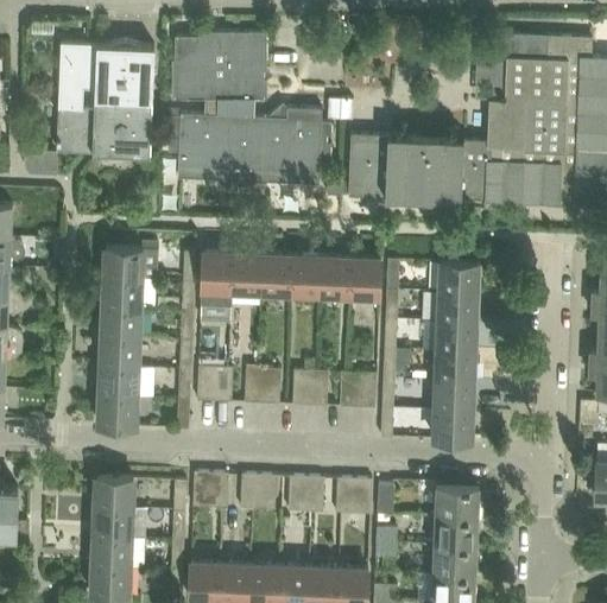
[(172,61),(172,100),(233,99),(233,96),(250,96),(250,99),(267,99),(267,80),(264,80),(264,71),(267,70),(267,31),(198,32),(198,36),(175,36),(175,61),(172,61)]
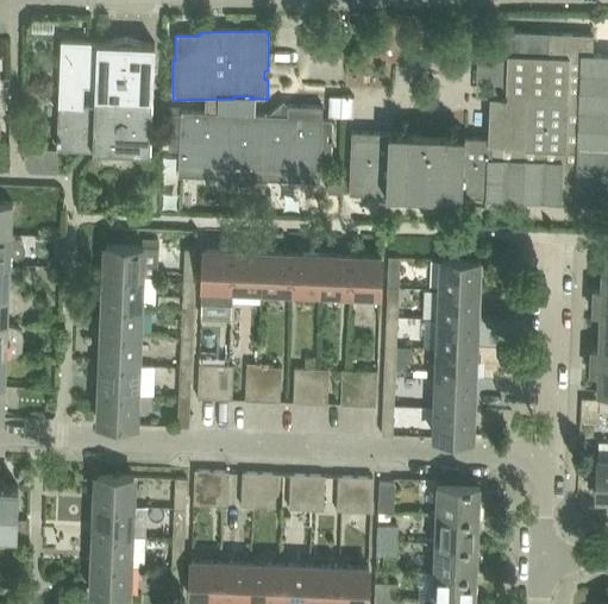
[(488,140),(464,139),(464,138),(463,138),(463,139),(390,136),(390,134),(388,134),(388,136),(352,133),(351,133),(349,195),(350,195),(350,193),(367,194),(367,196),(369,196),(369,194),(386,194),(386,196),(387,197),(387,194),(422,196),(422,199),(425,199),(425,196),(461,197),(459,200),(462,200),(462,196),(486,197),(486,201),(487,201),(487,199),(522,201),(522,203),(524,203),(524,201),(559,202),(559,205),(561,205),(561,201),(575,201),(575,206),(607,206),(607,57),(591,57),(593,38),(545,36),(497,35),(496,67),(495,100),(489,99),(488,140)]
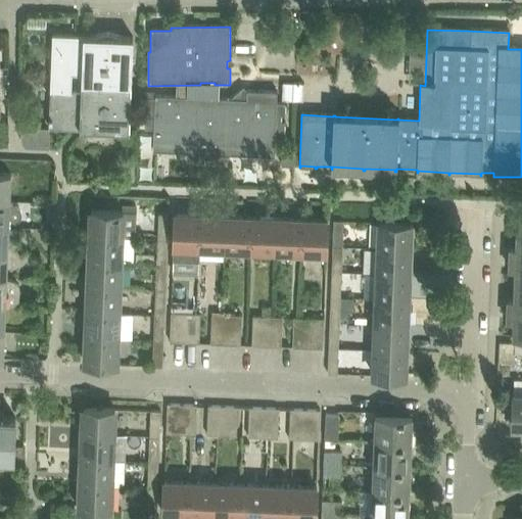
[(52,37),(50,92),(70,92),(70,84),(131,86),(132,40),(121,39),(107,34),(94,38),(52,37)]
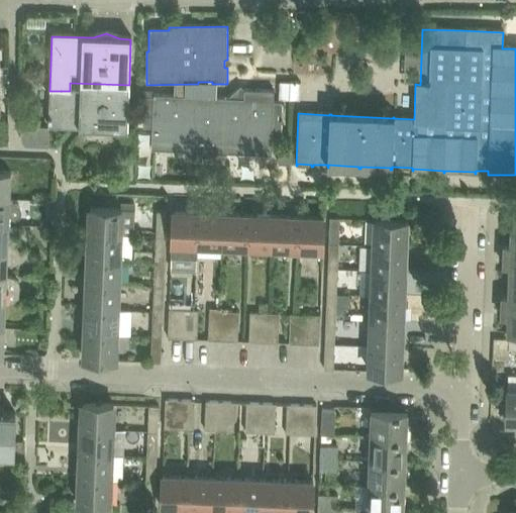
[(143,117),(143,129),(151,129),(150,151),(190,154),(190,162),(202,163),(202,159),(208,159),(208,163),(221,164),(221,155),(272,157),(273,134),(281,135),(282,122),(278,122),(278,116),(282,116),(283,104),(274,104),(274,93),(244,91),(243,100),(238,100),(233,94),(228,100),(216,99),(216,84),(212,84),(212,82),(198,82),(198,84),(174,84),(174,97),(153,97),(153,99),(144,98),(143,111),(147,111),(147,117),(143,117)]
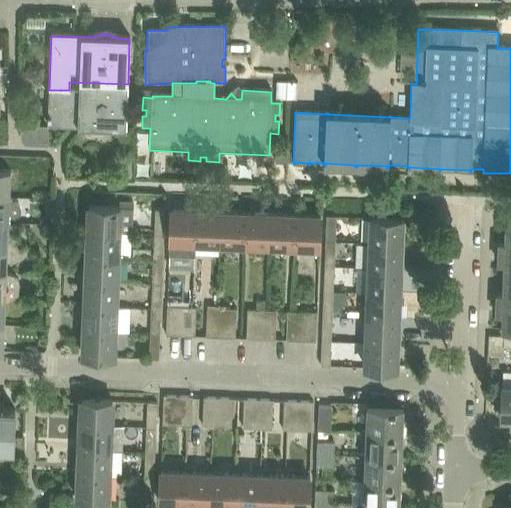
[(69,90),(49,90),(47,127),(89,129),(102,134),(114,129),(126,130),(128,84),(69,82),(69,90)]
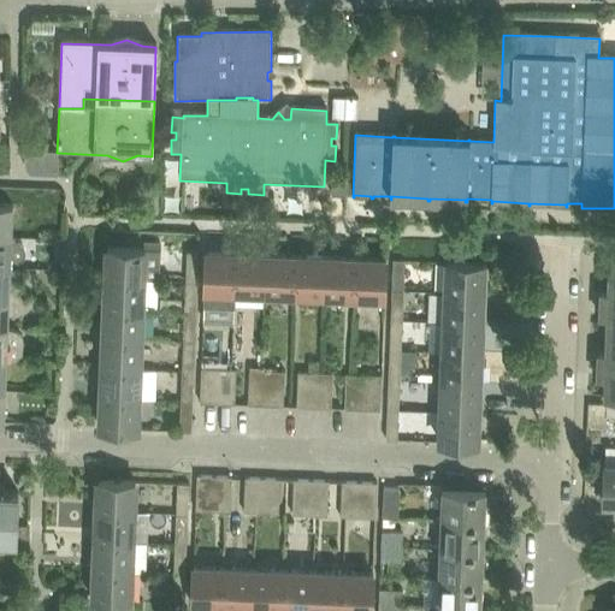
[(332,101),(332,122),(356,122),(358,101),(332,101)]
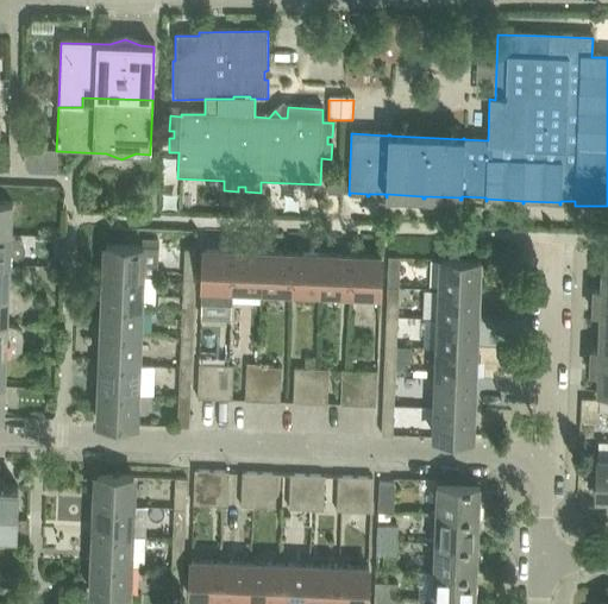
[(32,174),(57,175),(57,157),(25,156),(25,150),(24,150),(24,164),(24,167),(25,168),(25,169),(27,171),(29,172),(30,174),(31,174),(32,174)]
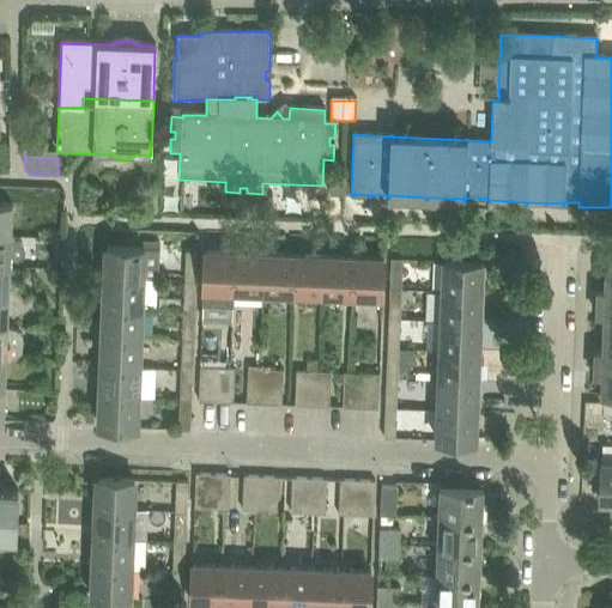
[(329,196),(345,196),(346,181),(331,181),(329,196)]
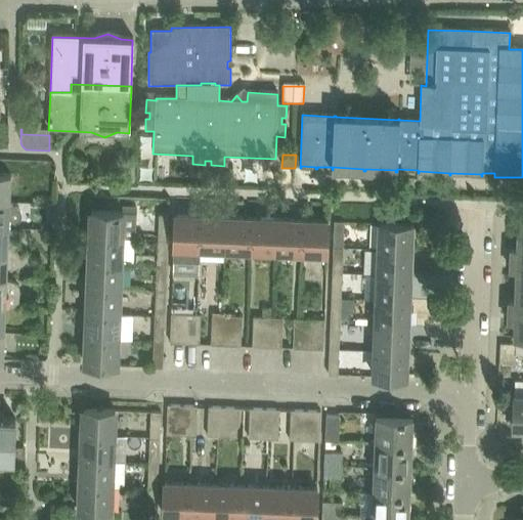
[(0,204),(9,205),(10,178),(0,177),(0,204)]
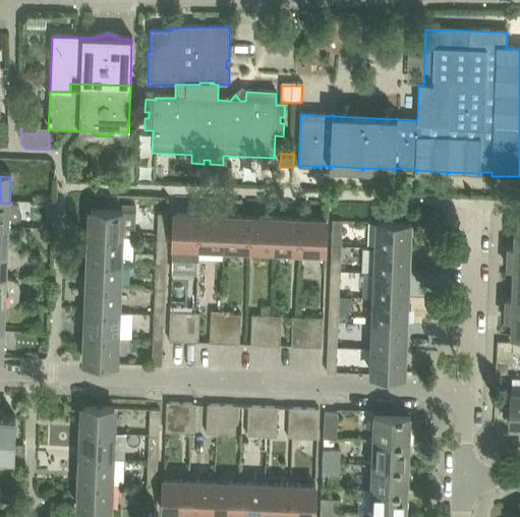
[(0,229),(8,229),(12,230),(12,227),(13,226),(15,225),(17,223),(18,222),(19,220),(19,219),(20,217),(20,216),(19,214),(19,213),(17,211),(16,209),(15,208),(13,208),(13,204),(9,204),(0,203),(0,229)]
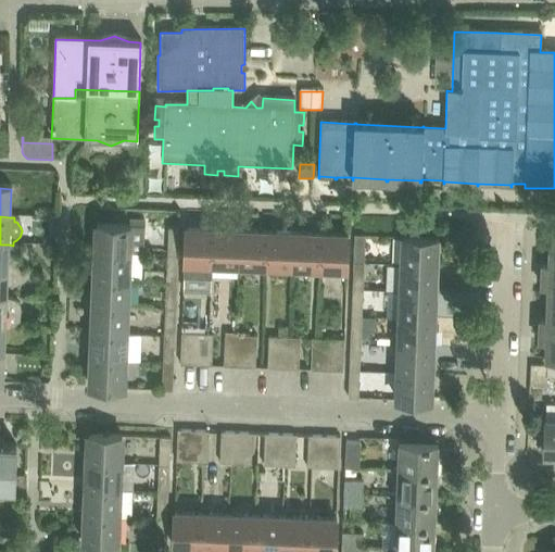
[(96,253),(96,254),(129,256),(129,253),(130,228),(97,227),(96,253)]
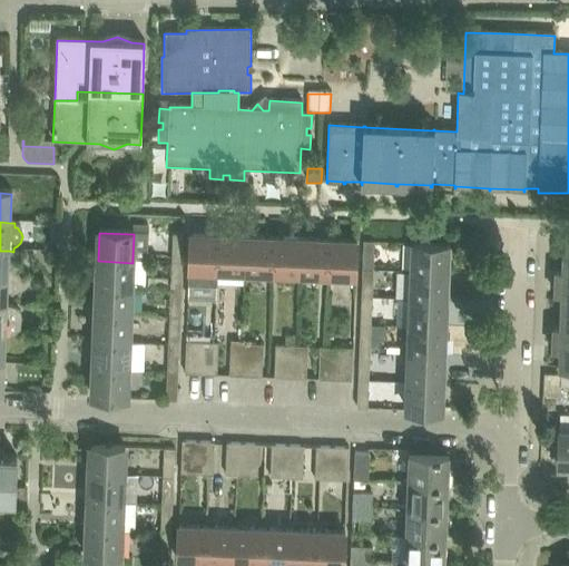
[(172,253),(183,254),(184,236),(173,236),(172,253)]
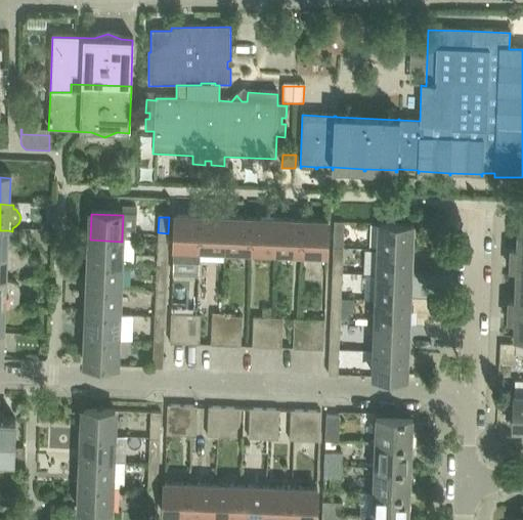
[(173,250),(173,264),(199,265),(199,262),(200,251),(200,250),(200,239),(201,218),(175,218),(174,237),(174,239),(173,250)]
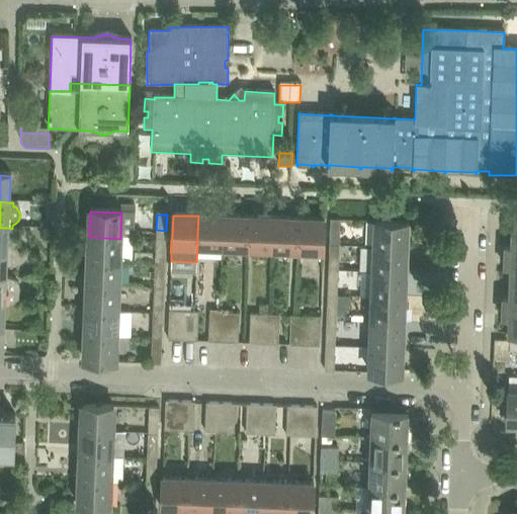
[(197,248),(223,249),(224,217),(198,216),(197,248)]
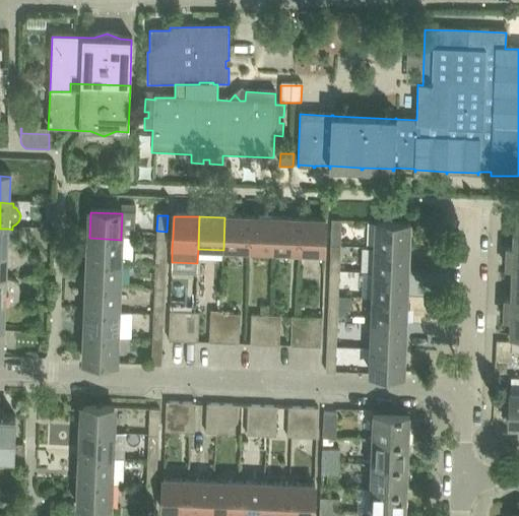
[(223,250),(248,251),(250,218),(224,217),(223,250)]
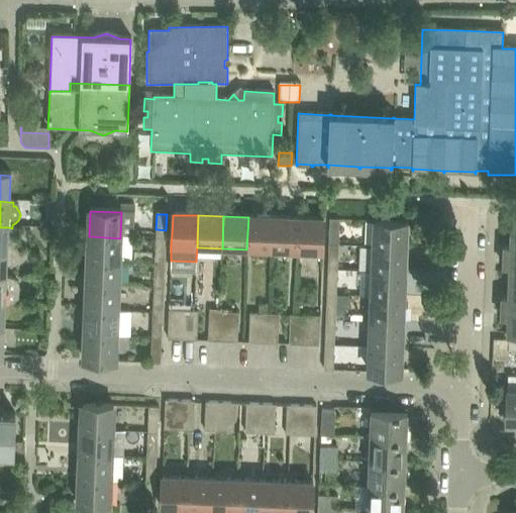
[(246,249),(272,250),(273,218),(248,217),(246,249)]
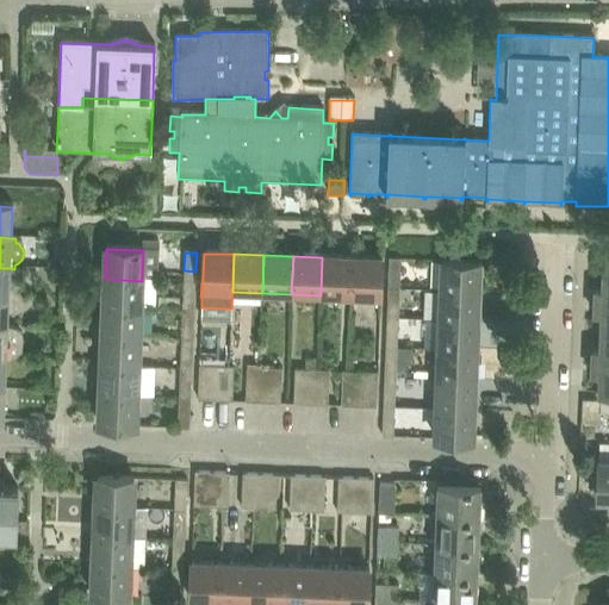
[(321,295),(350,297),(352,259),(322,257),(321,295)]
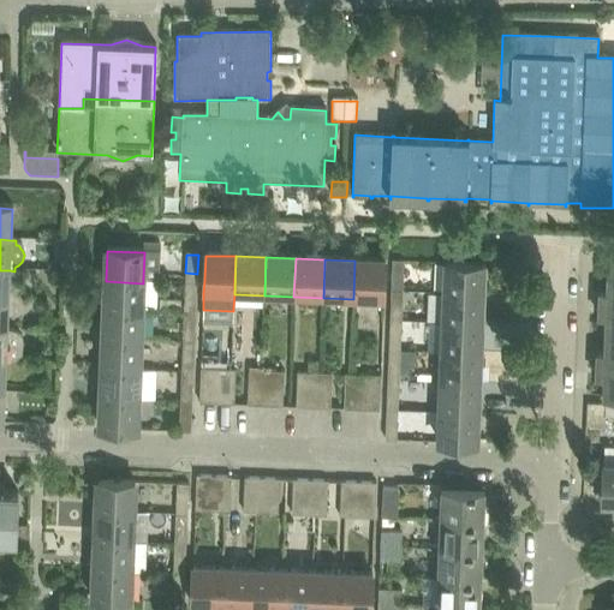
[(355,261),(353,299),(383,300),(385,262),(355,261)]
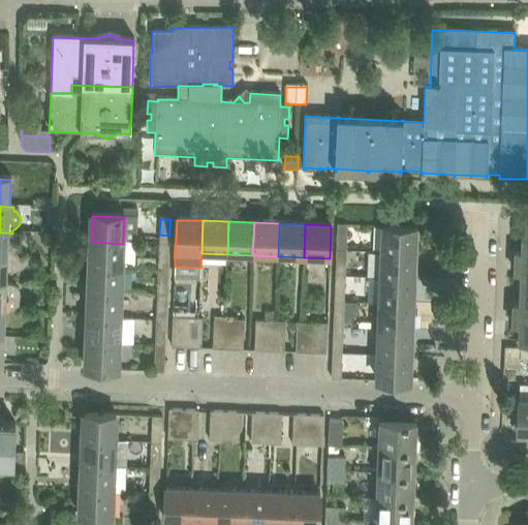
[(337,242),(346,243),(347,226),(337,226),(337,242)]
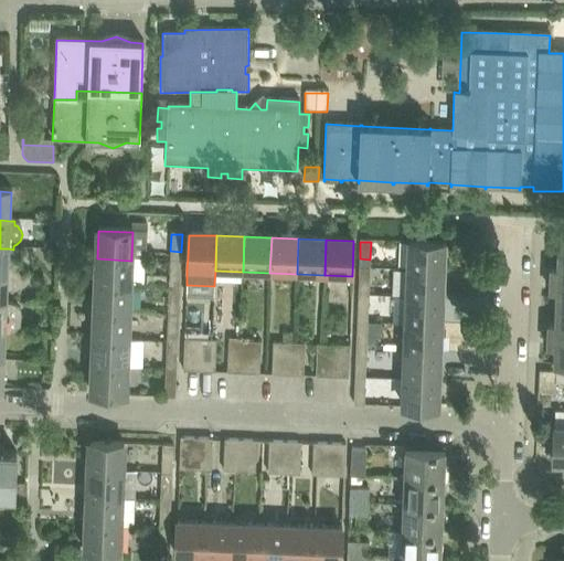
[(443,273),(444,245),(410,243),(408,272),(443,273)]
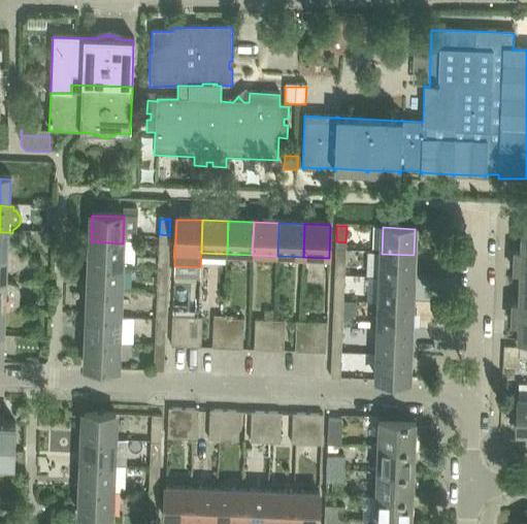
[(0,258),(7,259),(8,232),(0,232),(0,258)]
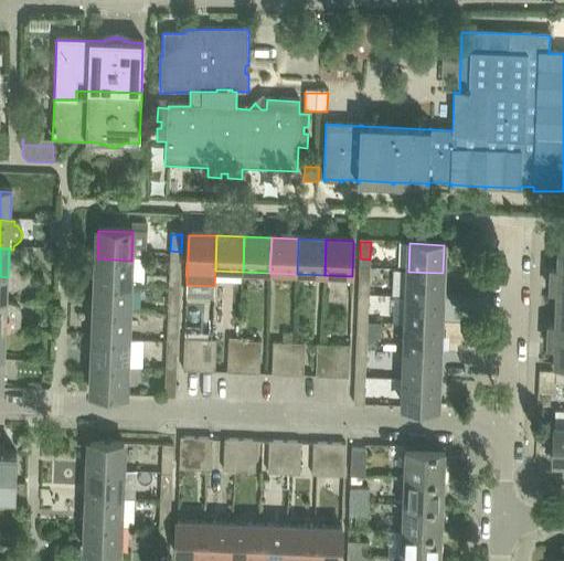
[(170,251),(170,262),(181,263),(181,252),(170,251)]
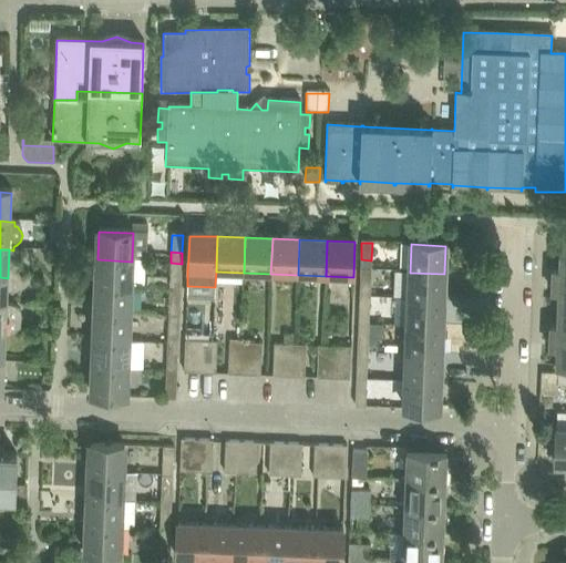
[(553,273),(553,284),(565,284),(565,255),(561,256),(559,273),(553,273)]
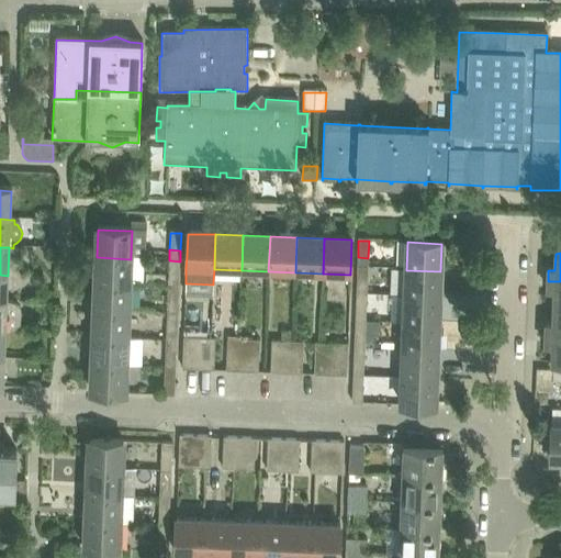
[(97,257),(96,285),(130,287),(131,259),(97,257)]
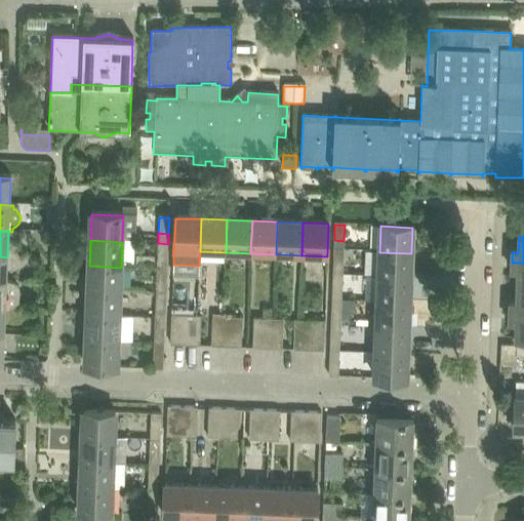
[(333,250),(344,250),(344,241),(334,240),(333,250)]
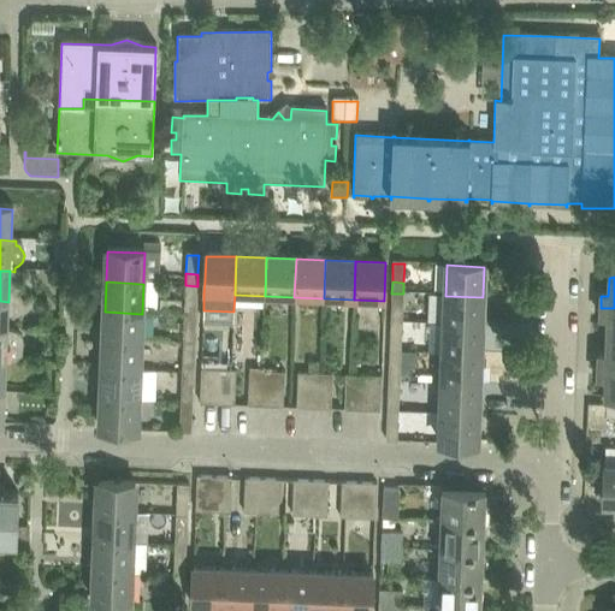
[(158,284),(143,284),(142,314),(157,314),(158,284)]
